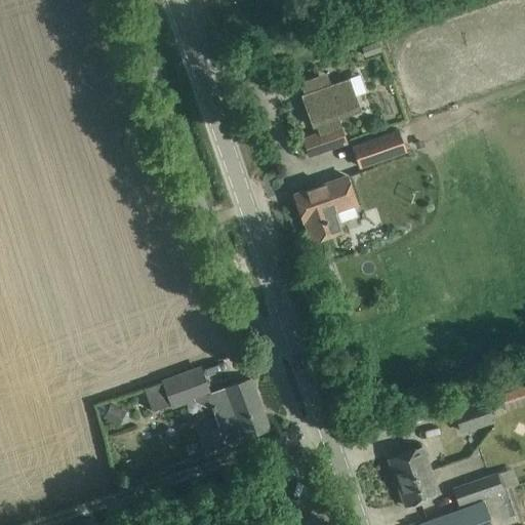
[(348,79),(301,95),(312,125),(315,124),(318,132),(339,125),(336,116),(359,109),(355,97),(348,79)]
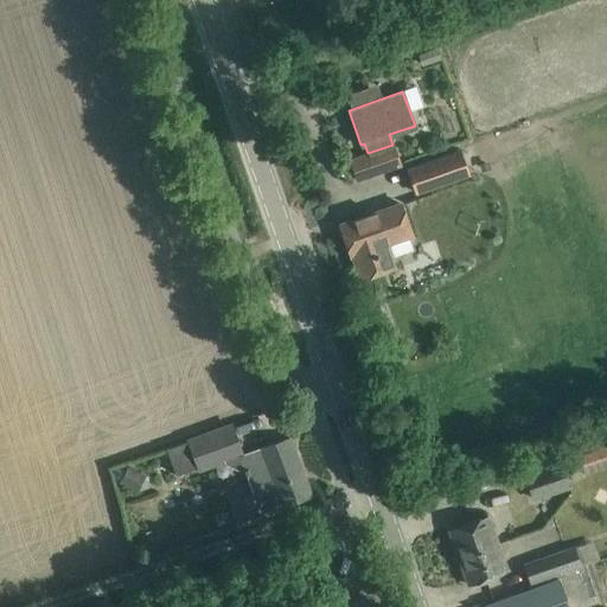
[(368,153),(349,159),(357,180),(400,165),(394,148),(393,145),(368,153)]
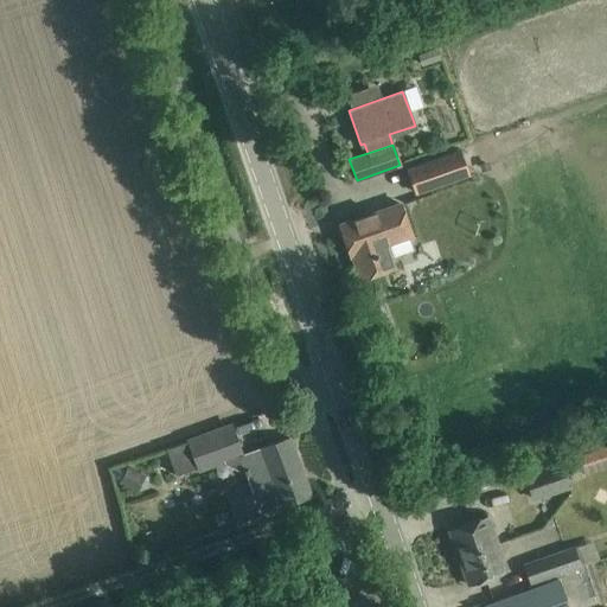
[(467,176),(459,152),(408,170),(416,193),(467,176)]
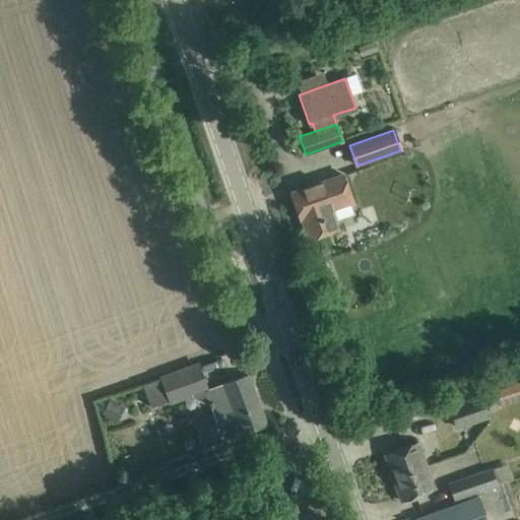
[(310,186),(290,193),(300,218),(302,218),(309,238),(328,232),(335,229),(333,221),(352,214),(349,203),(351,202),(342,175),(310,186)]
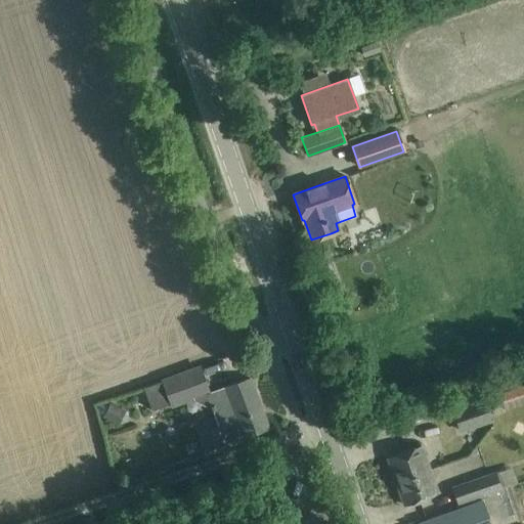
[(336,272),(330,254),(317,259),(323,276),(336,272)]
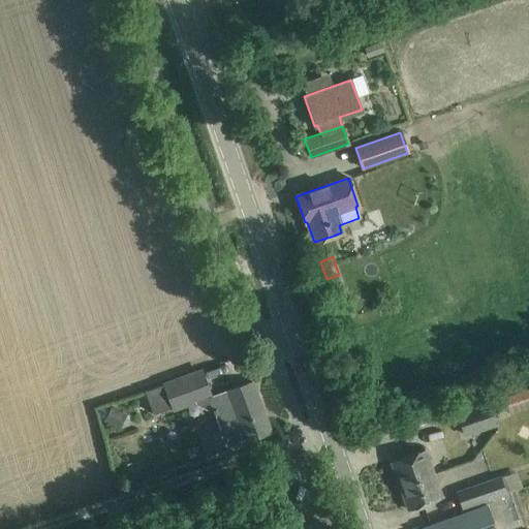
[(147,391),(145,392),(153,413),(163,409),(172,406),(173,408),(194,401),(208,396),(208,397),(211,397),(200,371),(163,384),(147,391)]
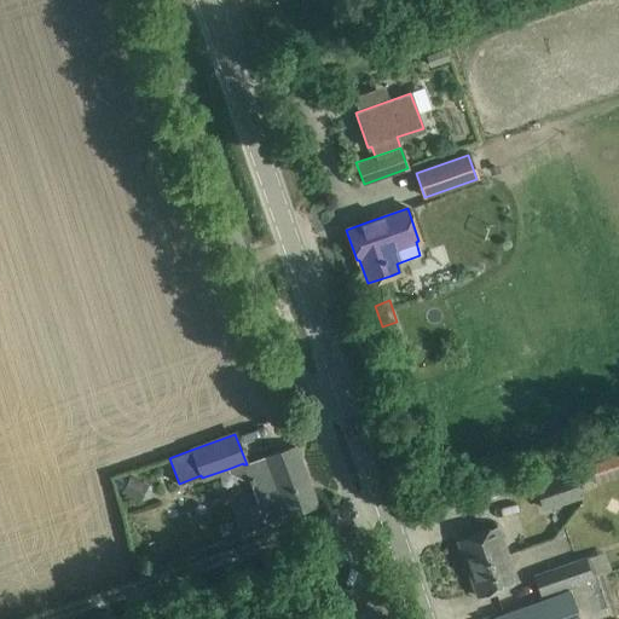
[(295,446),(247,464),(243,464),(250,484),(253,482),(260,503),(243,509),(238,519),(243,534),(287,519),(287,516),(317,505),(295,446)]
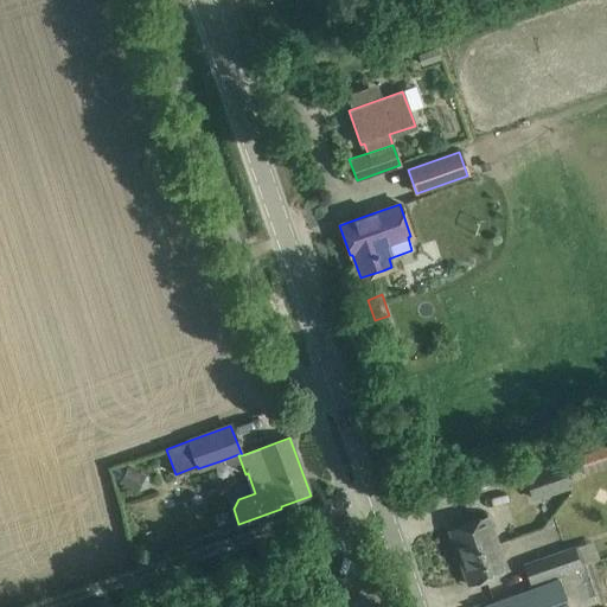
[(606,445),(577,454),(581,466),(606,458),(606,445)]
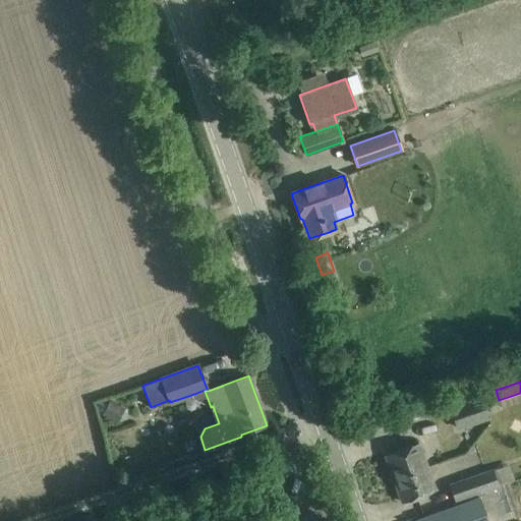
[(481,392),(449,402),(457,427),(488,417),(486,408),(493,406),(500,403),(499,400),(496,390),(495,387),(481,392)]
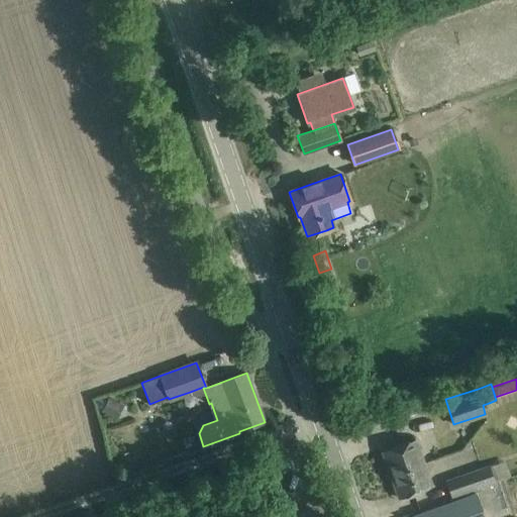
[(117,419),(123,404),(108,397),(101,411),(117,419)]
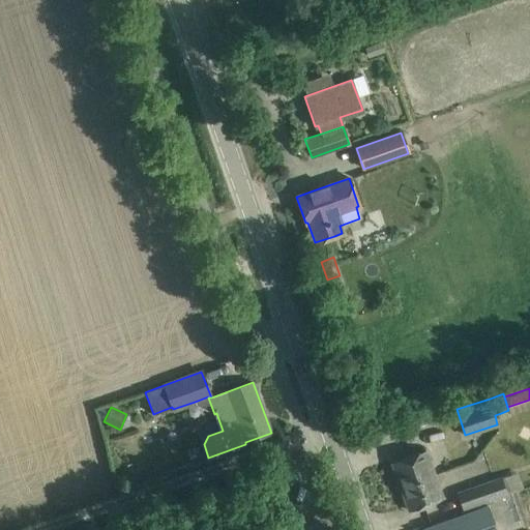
[(401,488),(434,476),(425,450),(391,462),(401,488)]
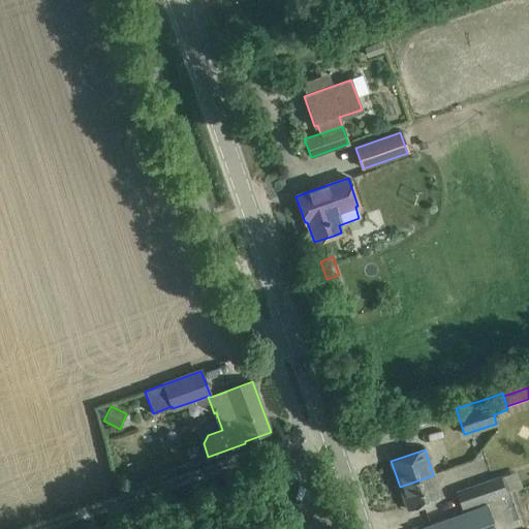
[(479,485),(457,493),(462,509),(507,494),(507,493),(521,488),(515,472),(501,477),(479,485)]
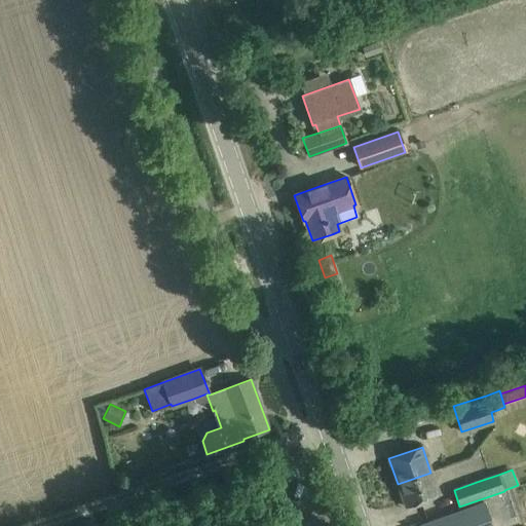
[(439,495),(430,473),(398,484),(406,506),(439,495)]
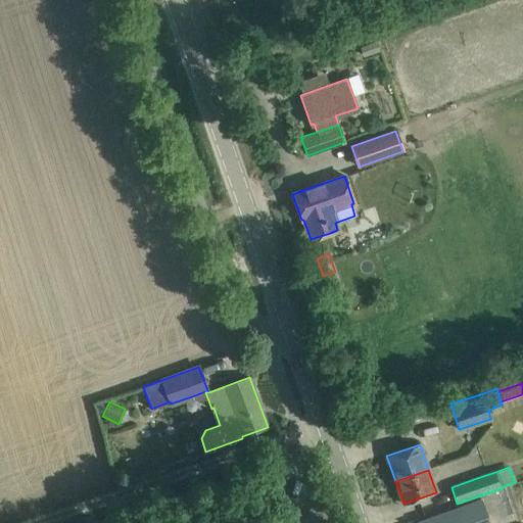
[(490,522),(481,497),(419,520),(419,522),(490,522)]
